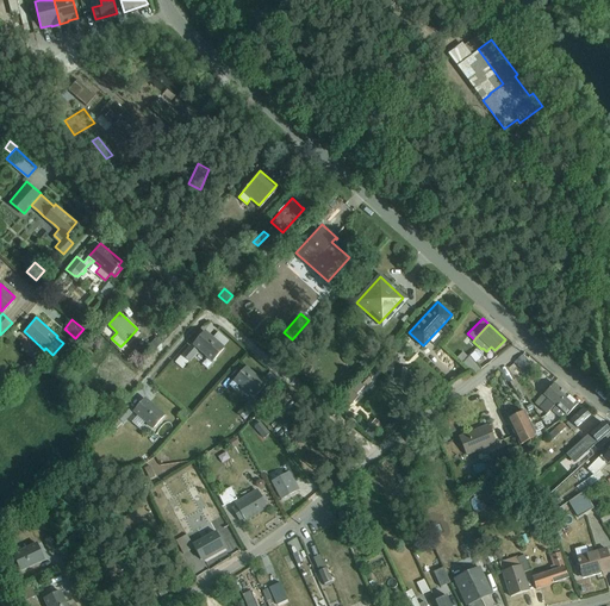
[(205,328),(192,342),(197,347),(212,360),(224,347),(209,333),(210,332),(205,328)]
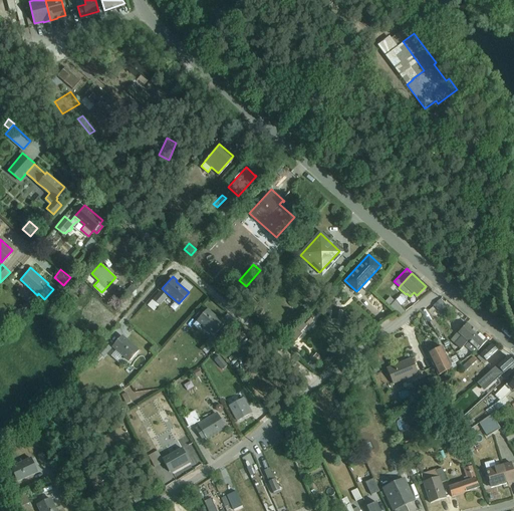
[(486,290),(490,285),(485,280),(481,285),(486,290)]
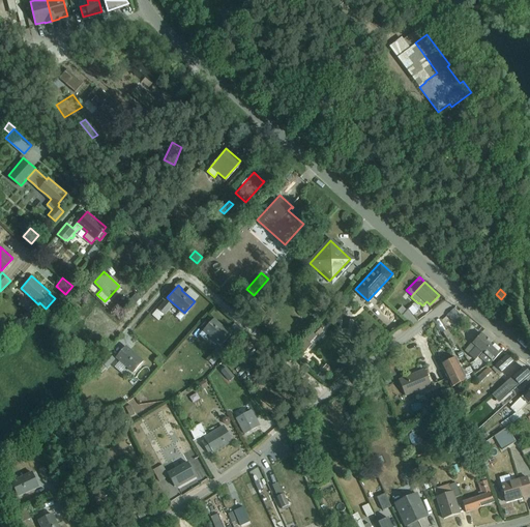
[(130,296),(139,304),(144,299),(136,291),(130,296)]
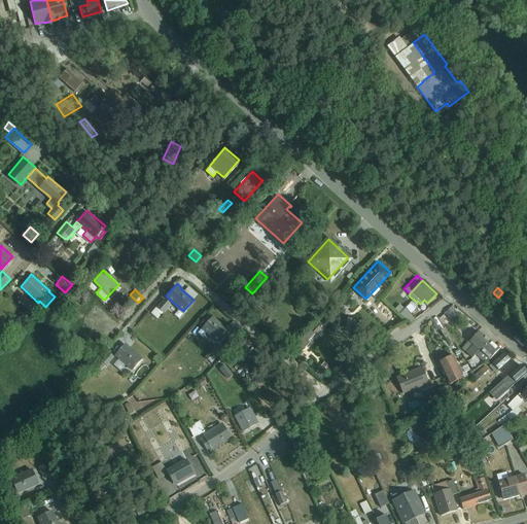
[(171,302),(165,297),(156,305),(150,311),(157,317),(163,310),(164,311),(171,302)]
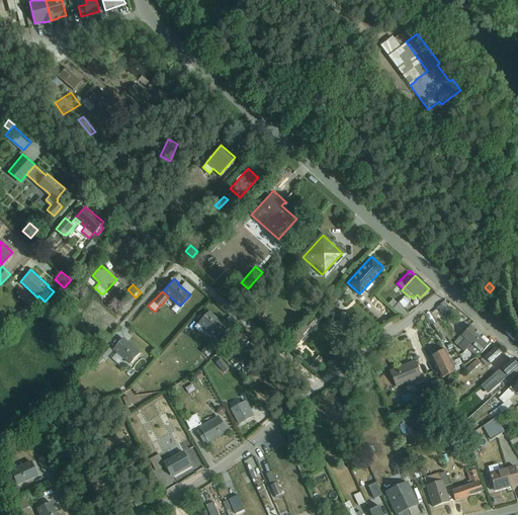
[(399,301),(392,307),(403,316),(408,312),(404,306),(408,303),(404,296),(399,301)]
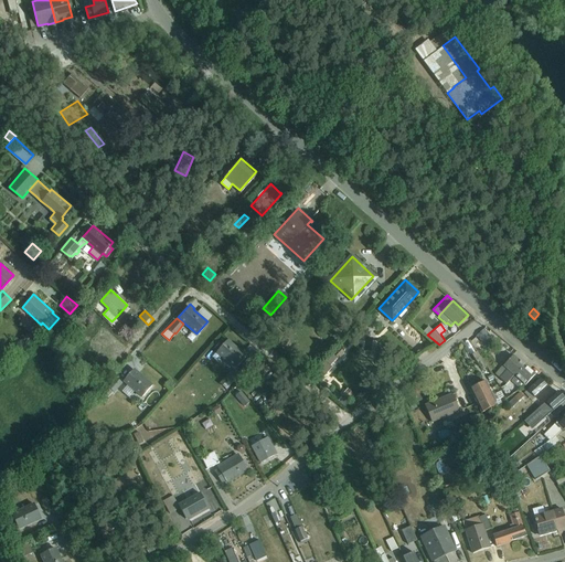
[(483,327),(477,333),(482,339),(489,333),(483,327)]
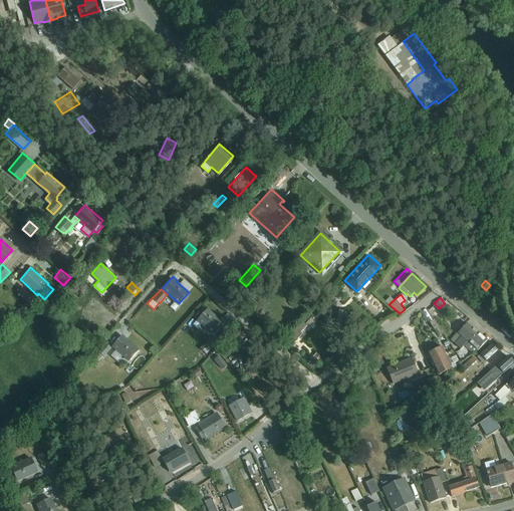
[(292,307),(286,315),(290,318),(296,310),(292,307)]
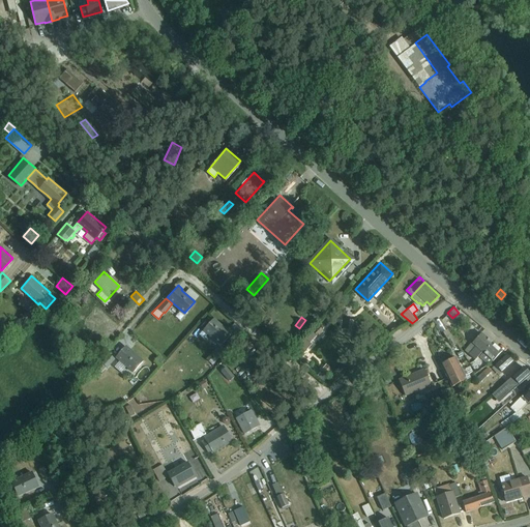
[(213,318),(203,329),(216,341),(221,345),(232,331),(228,328),(227,329),(213,318)]
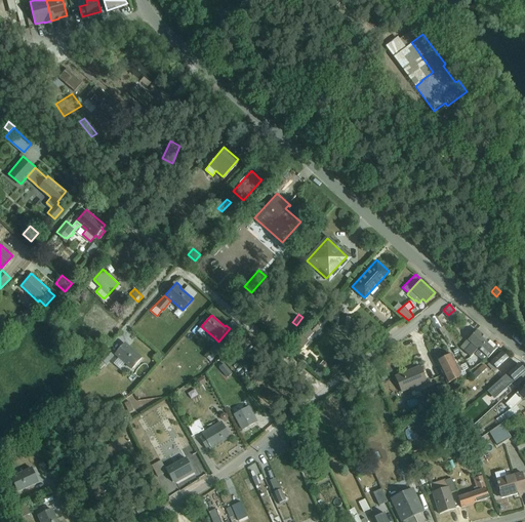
[(309,339),(307,337),(319,324),(316,322),(304,335),(304,334),(293,345),(298,350),(309,339)]
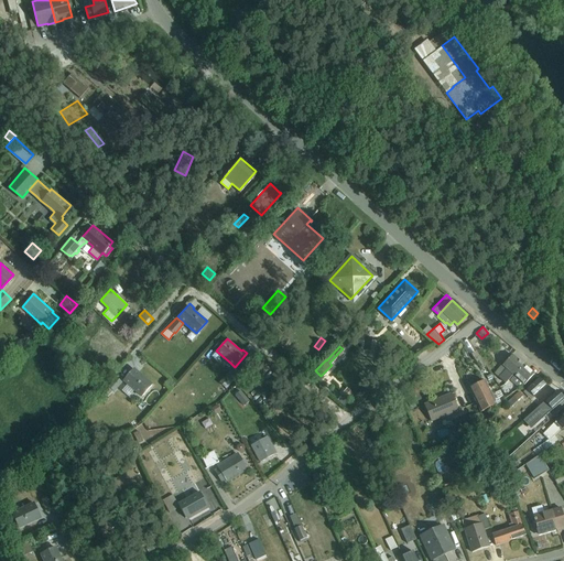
[(476,348),(472,352),(477,360),(481,367),(486,364),(481,357),(476,348)]
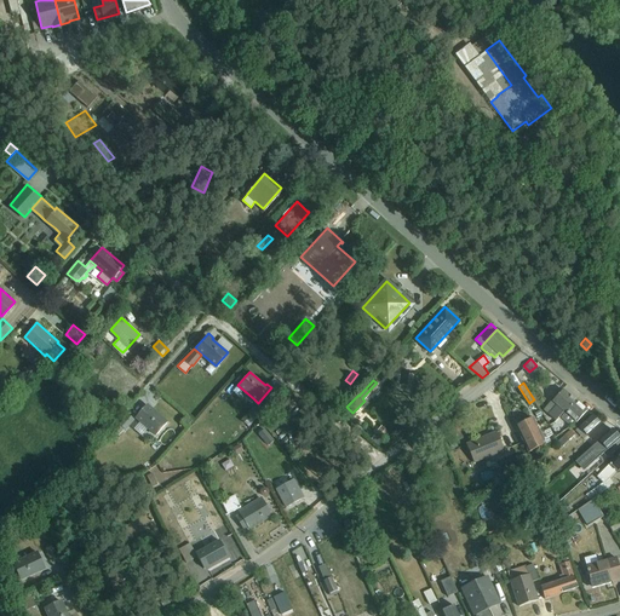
[(564,410),(575,398),(563,387),(552,399),(552,398),(544,408),(556,419),(563,409),(564,410)]
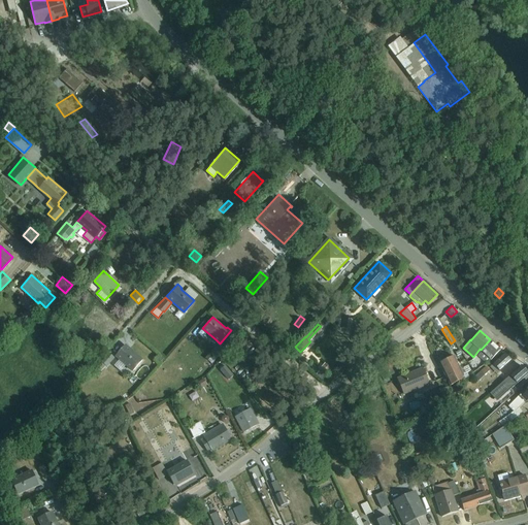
[(486,361),(491,358),(500,349),(490,339),(481,350),(477,354),(486,361)]
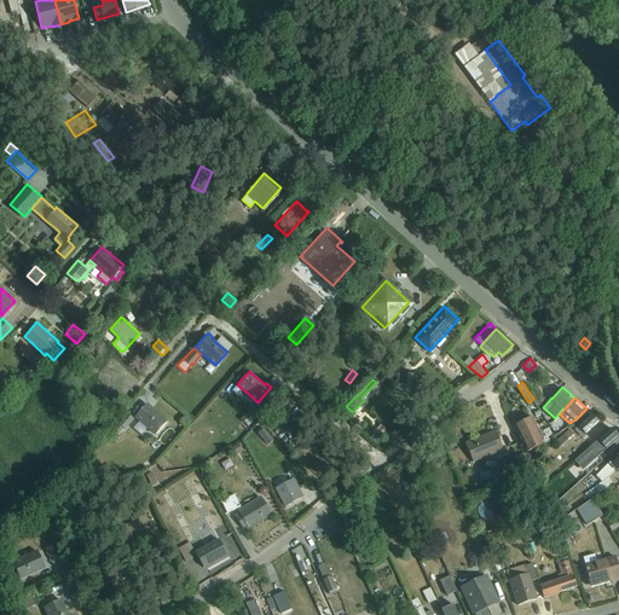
[(148,401),(134,415),(155,433),(167,419),(148,401)]
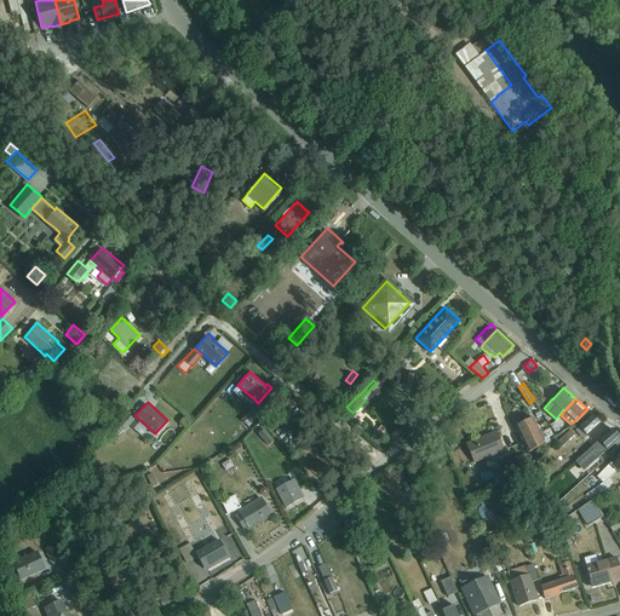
[(253,419),(263,408),(256,402),(246,412),(253,419)]
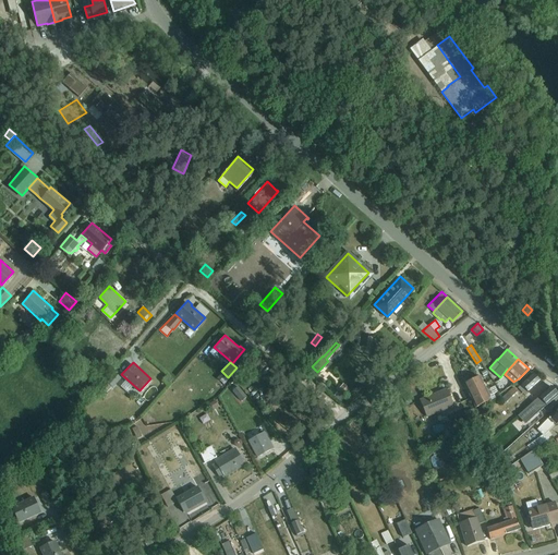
[(270,376),(277,371),(271,363),(265,369),(270,376)]
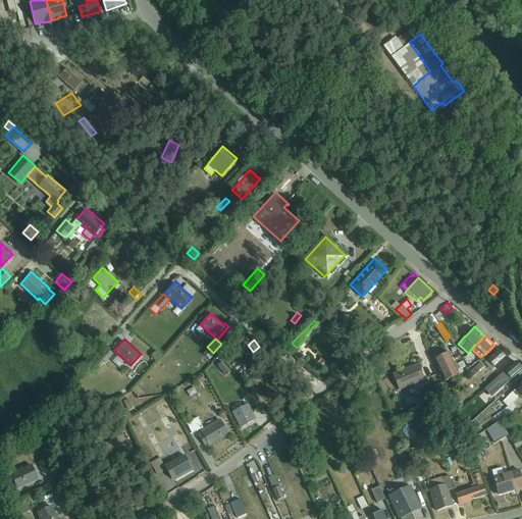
[(107,347),(99,356),(106,361),(113,352),(107,347)]
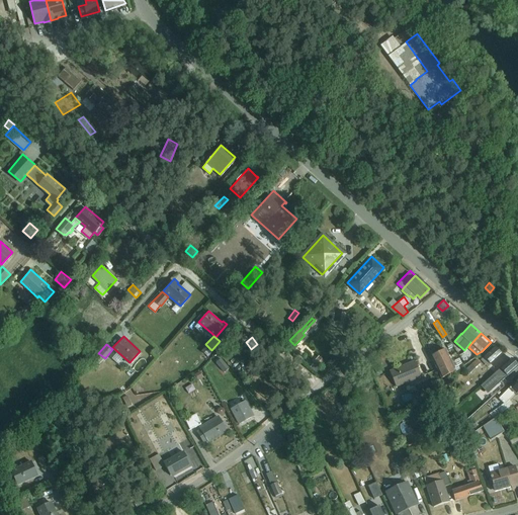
[(488,365),(502,353),(495,345),(481,358),(485,362),(488,365)]
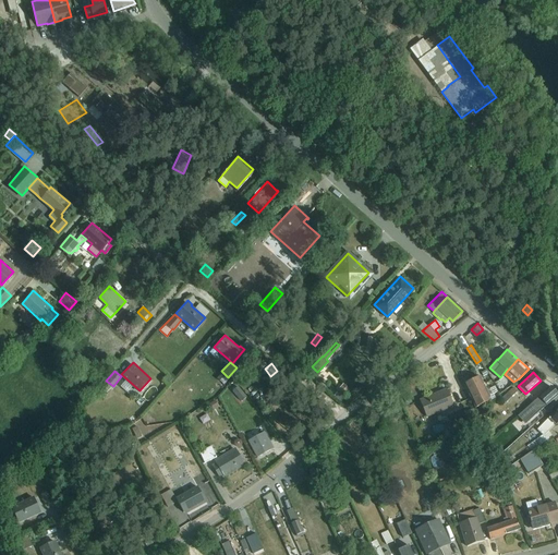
[(320,374),(317,378),(325,385),(328,382),(320,374)]
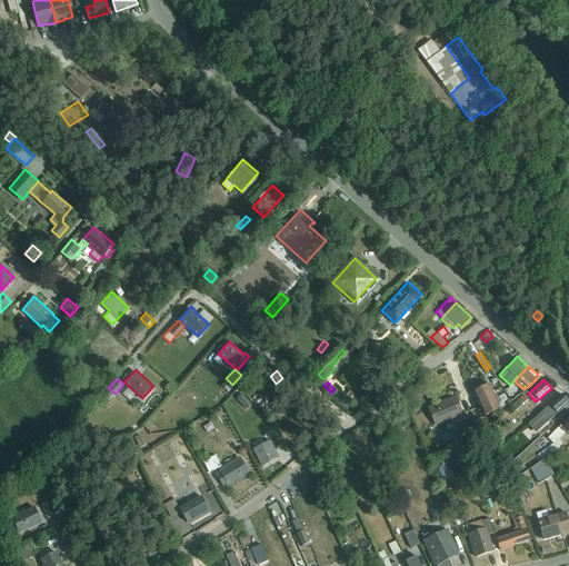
[(499,403),(489,383),(472,390),(485,414),(505,404),(502,400),(499,403)]
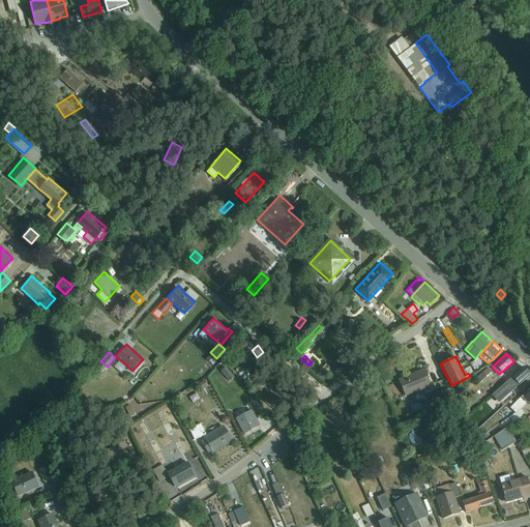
[(476,371),(483,366),(478,360),(472,366),(476,371)]
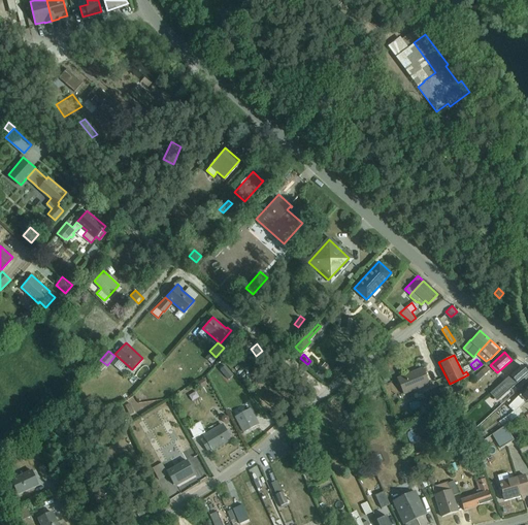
[(507,374),(518,365),(514,361),(503,370),(507,374)]
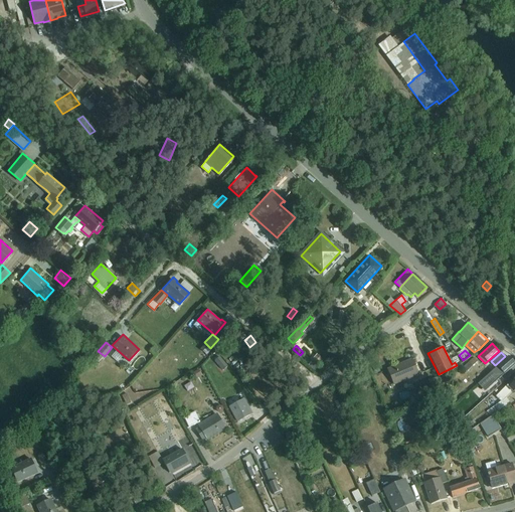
[(219,354),(214,358),(222,368),(227,364),(219,354)]
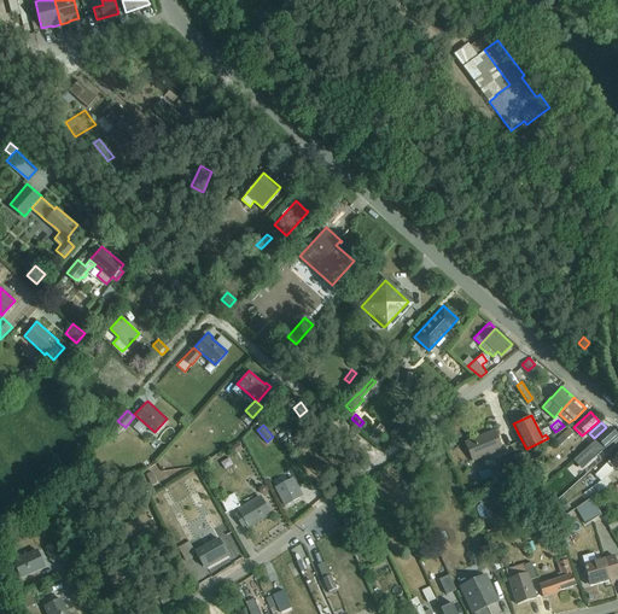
[(563,432),(566,437),(570,433),(571,434),(573,433),(572,431),(573,431),(569,426),(567,427),(563,432)]
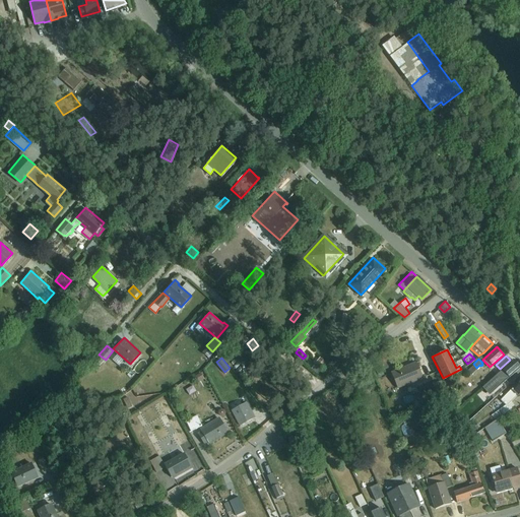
[(486,381),(482,385),(489,393),(519,366),(513,359),(486,381)]
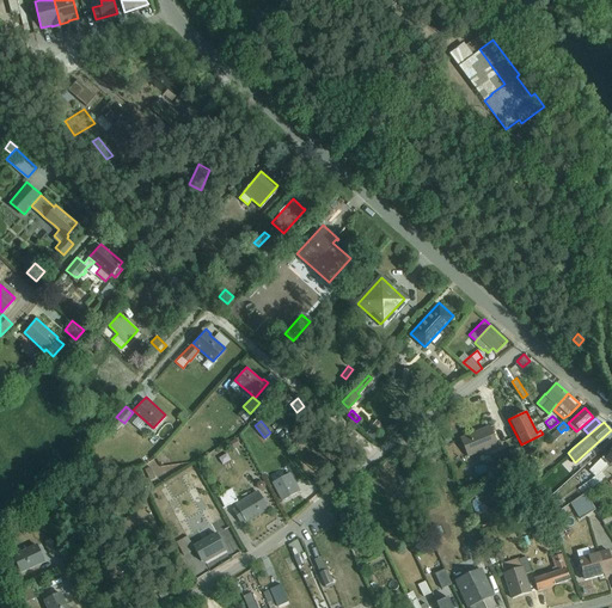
[(460,436),(467,455),(497,443),(490,424),(460,436)]
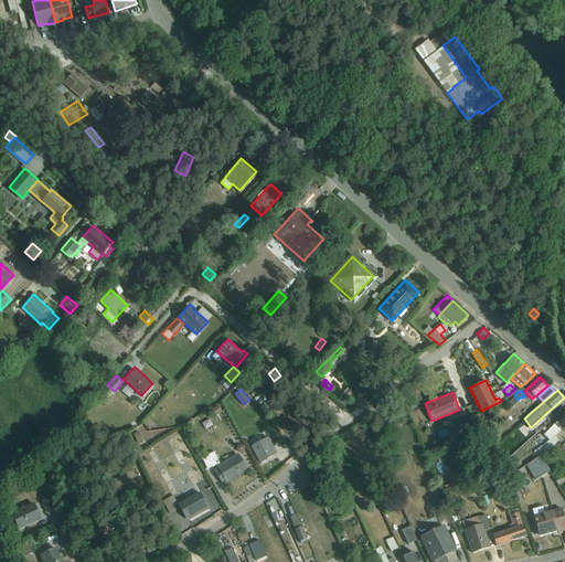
[(518,400),(514,395),(508,401),(511,405),(518,400)]
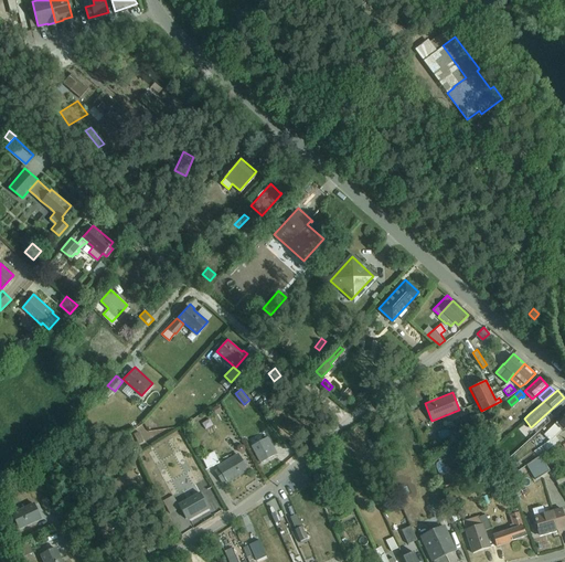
[(214,414),(222,410),(217,403),(210,407),(214,414)]
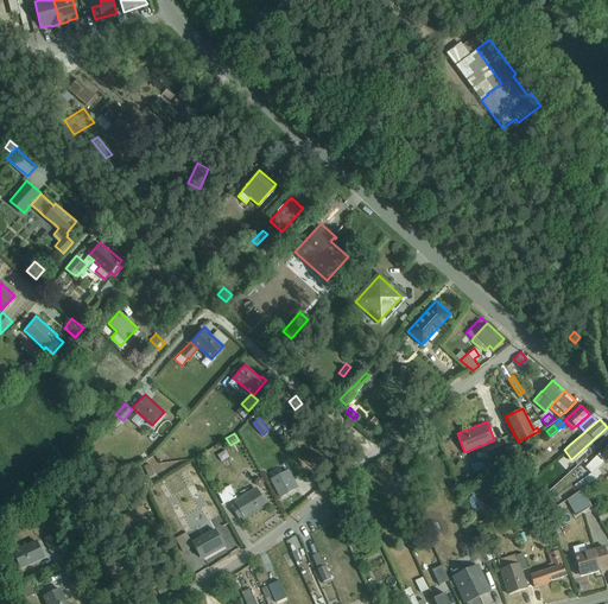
[(508,457),(519,455),(517,443),(505,445),(508,457)]
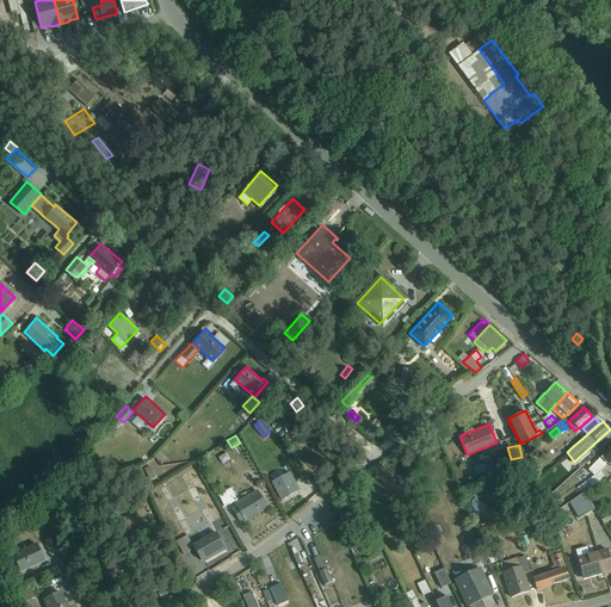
[(610,447),(603,456),(602,454),(588,468),(594,474),(588,478),(578,485),(581,491),(585,490),(605,475),(606,476),(610,472),(610,447)]
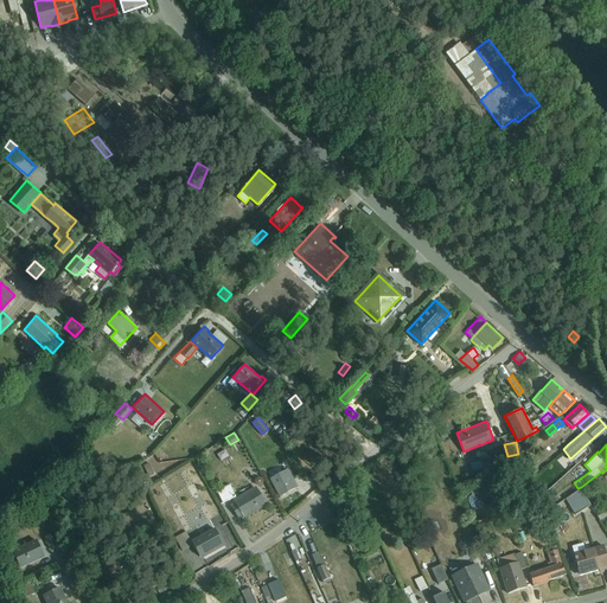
[(287,468),(272,476),(280,494),(296,485),(287,468)]
